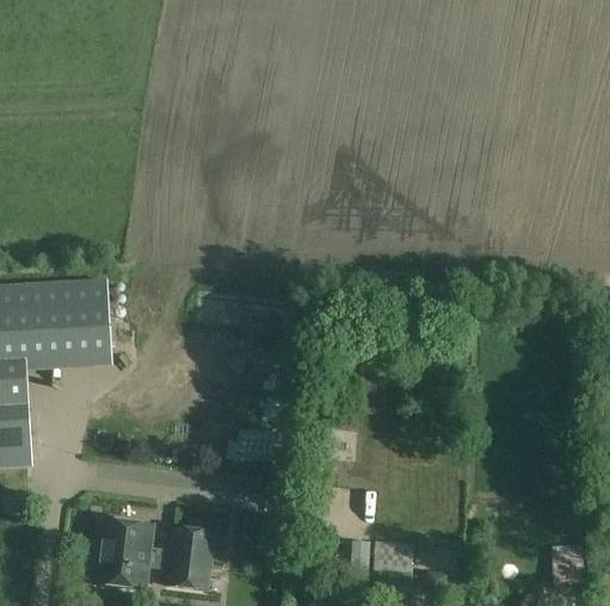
[(0,369),(28,369),(114,365),(110,278),(0,283),(0,369)]
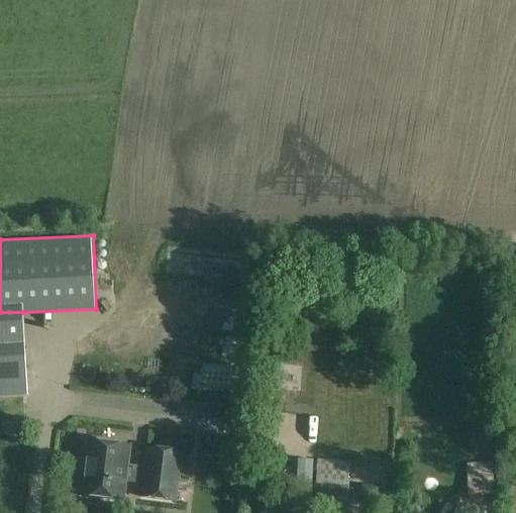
[(224,274),(225,240),(161,239),(160,273),(224,274)]
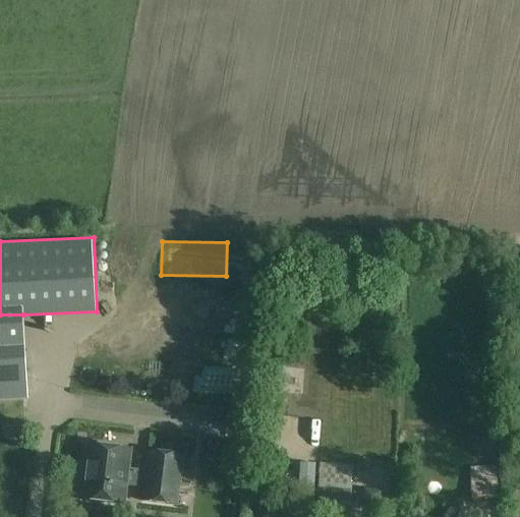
[(0,397),(22,396),(25,396),(22,345),(0,346),(0,397)]
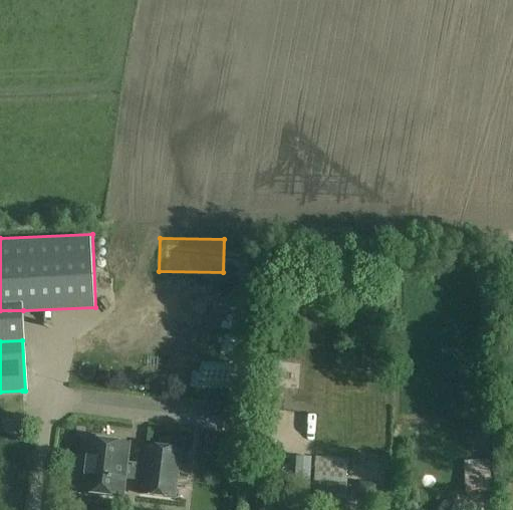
[(148,445),(145,464),(126,462),(130,442),(86,437),(79,490),(121,495),(124,474),(144,476),(141,493),(174,497),(180,449),(148,445)]
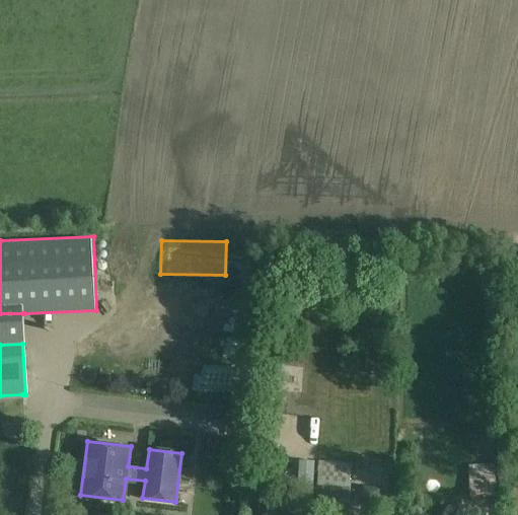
[(347,513),(350,460),(317,458),(314,511),(347,513)]
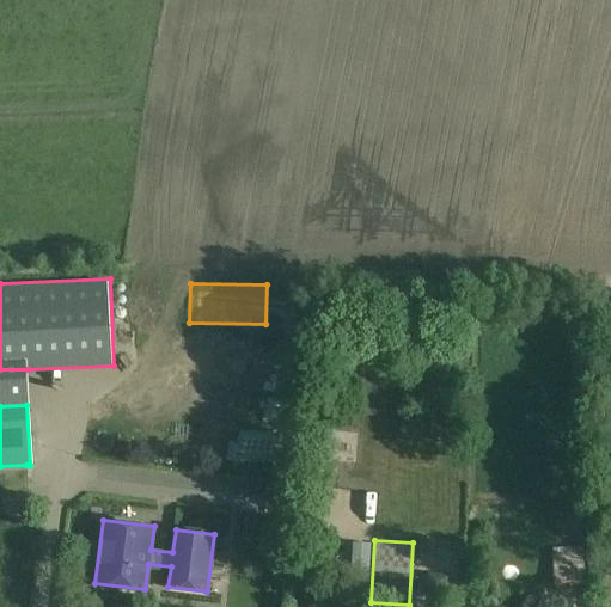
[(584,553),(551,555),(553,584),(585,583),(584,553)]
